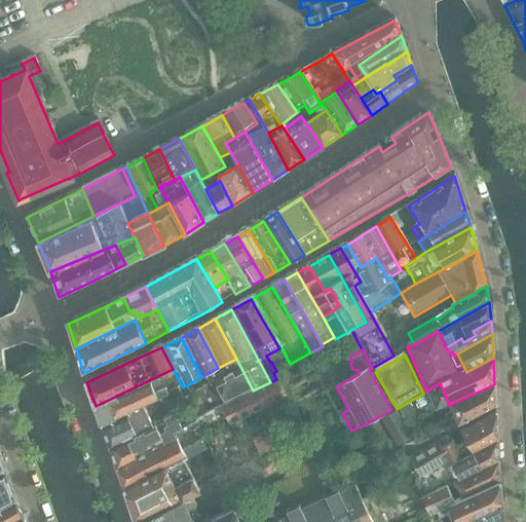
[(218,368),(204,375),(221,407),(253,390),(236,359),(218,368)]
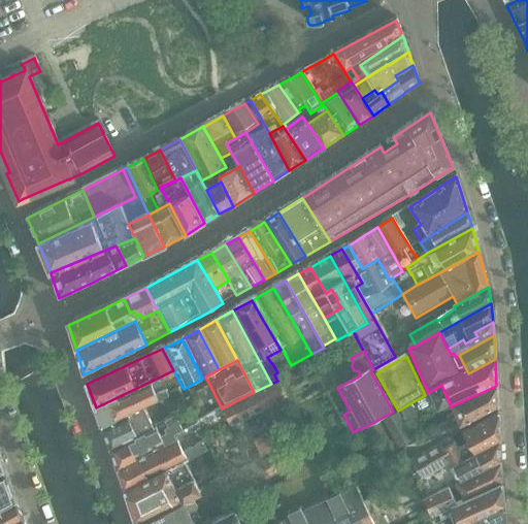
[(173,370),(96,407),(102,427),(143,406),(174,391),(184,410),(187,408),(186,407),(189,406),(195,402),(188,387),(184,389),(173,370)]
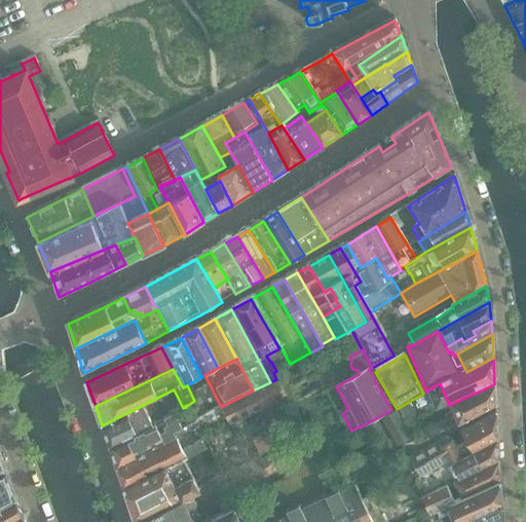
[(276,381),(221,409),(230,427),(287,400),(276,381)]
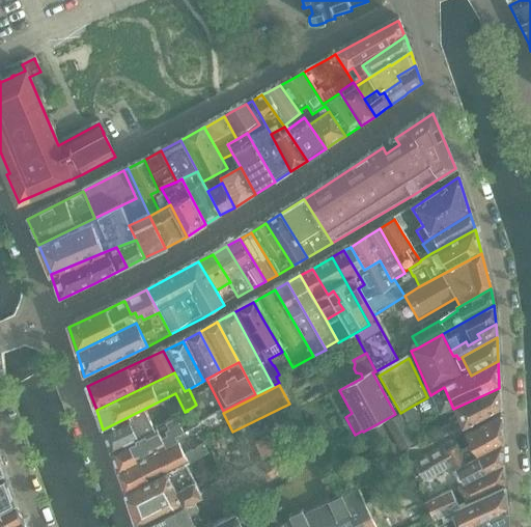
[(444,387),(430,395),(440,416),(452,410),(458,422),(441,431),(445,439),(462,431),(501,410),(499,388),(453,409),(444,387)]
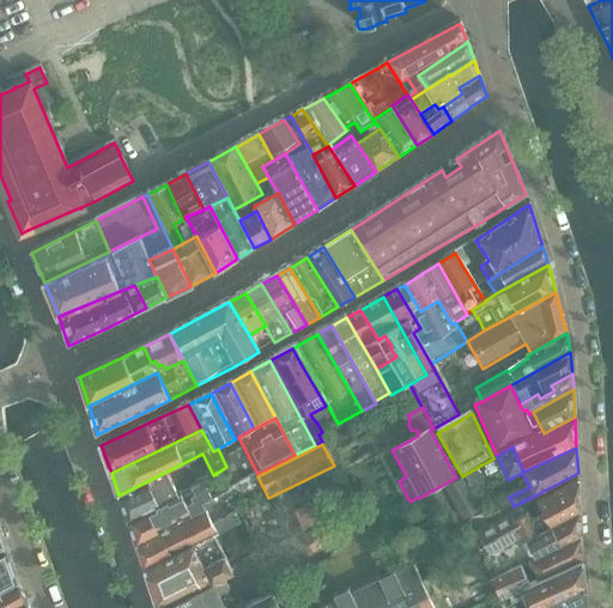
[(167,472),(119,496),(128,522),(178,497),(167,472)]
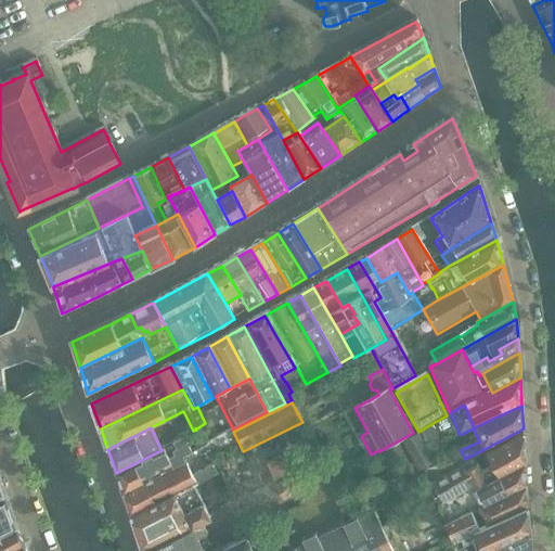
[(420,473),(436,464),(420,436),(403,446),(420,473)]
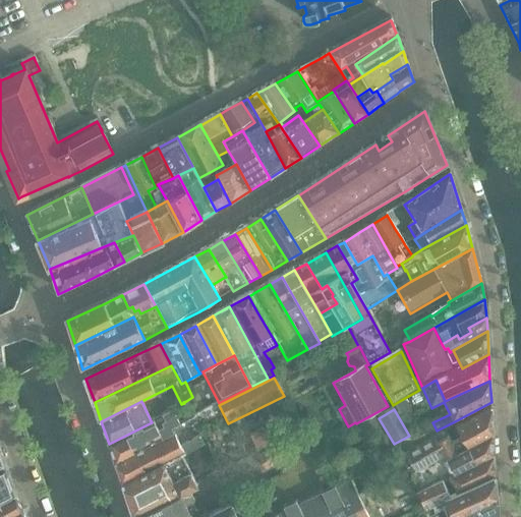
[(446,435),(443,437),(446,441),(448,440),(459,461),(494,443),(493,437),(491,410),(456,428),(462,440),(453,445),(446,435)]
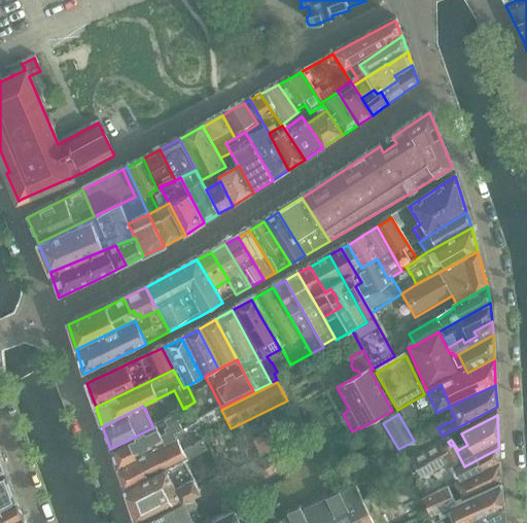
[(153,427),(110,449),(117,472),(177,441),(174,436),(182,431),(175,416),(153,427)]
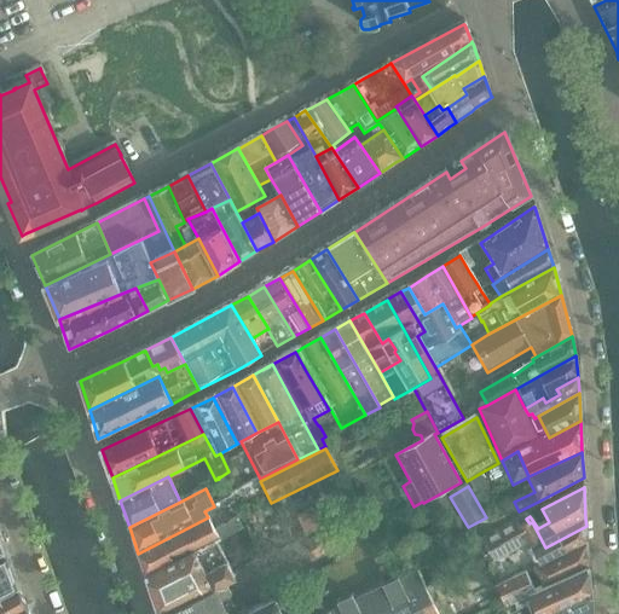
[(313,511),(296,520),(306,538),(329,526),(322,514),(316,516),(313,511)]
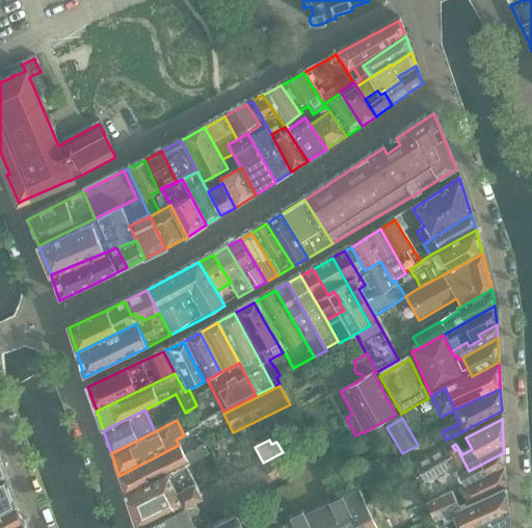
[(179,445),(118,476),(127,497),(186,469),(209,456),(204,447),(185,457),(179,445)]
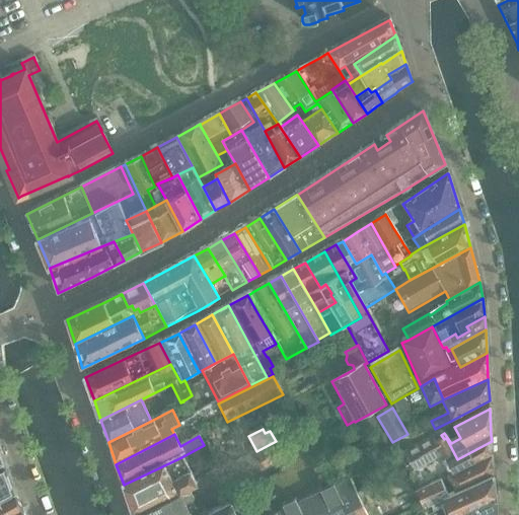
[(403,455),(400,457),(416,493),(440,482),(441,484),(454,476),(492,455),(492,441),(457,459),(446,438),(444,439),(441,435),(433,438),(442,454),(428,462),(412,471),(403,455)]
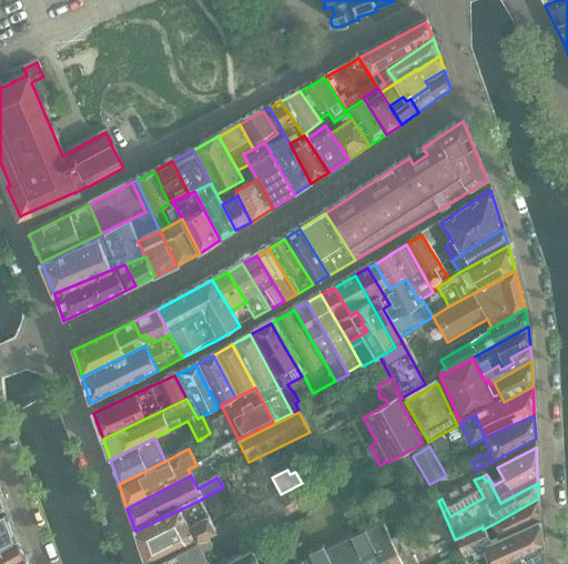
[(332,495),(323,480),(283,501),(291,517),(332,495)]
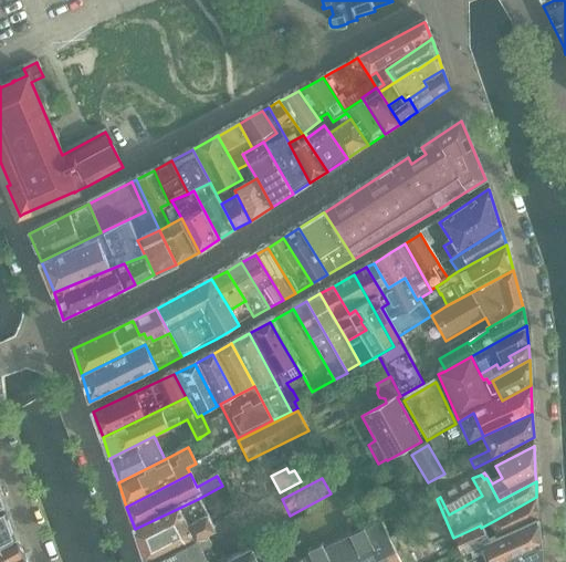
[(472,478),(458,487),(467,505),(482,496),(472,478)]
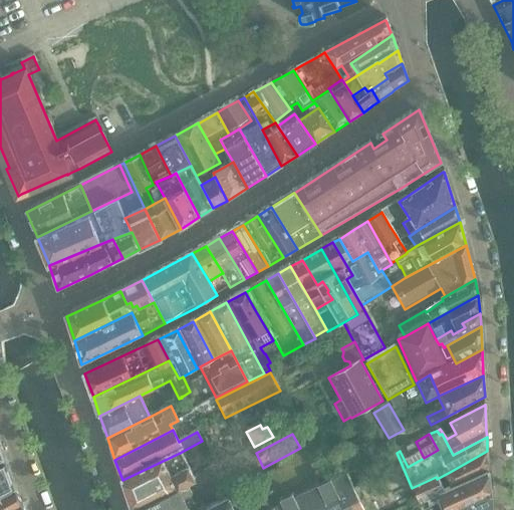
[(401,451),(400,451),(408,467),(424,458),(416,442),(415,443),(401,451)]
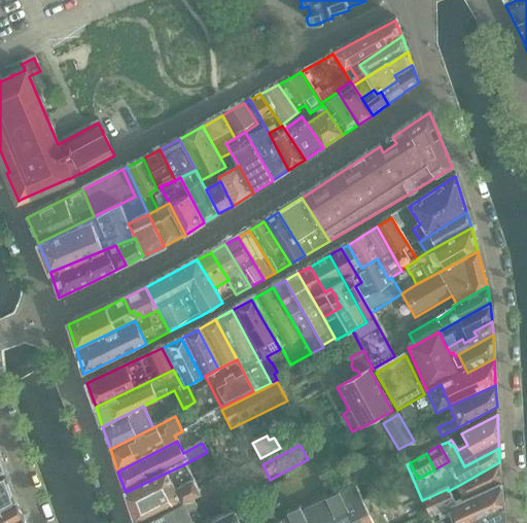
[(246,457),(230,465),(234,473),(250,464),(246,457)]
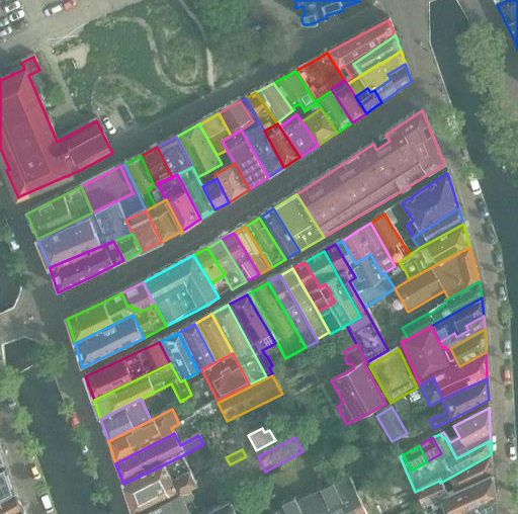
[(453,476),(440,483),(446,497),(493,475),(491,454),(453,476)]
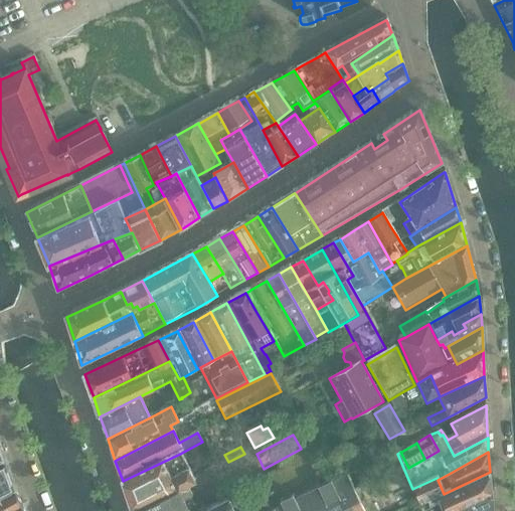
[(180,454),(123,481),(132,510),(139,510),(188,487),(196,483),(180,454)]
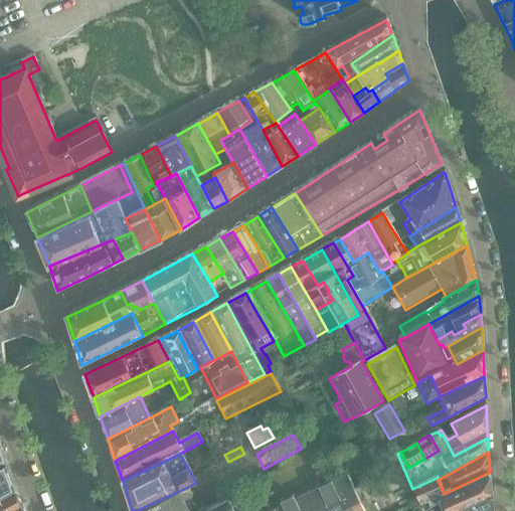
[(0,497),(15,489),(13,483),(8,469),(4,459),(0,460),(0,497)]
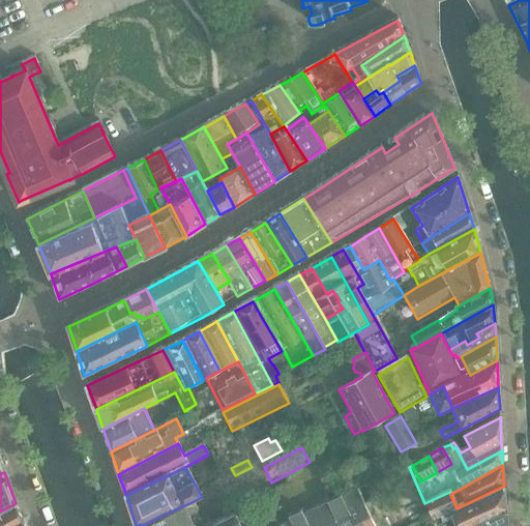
[(449,492),(424,503),(432,519),(436,517),(437,518),(440,516),(443,522),(457,516),(460,525),(468,525),(473,525),(506,509),(504,486),(457,508),(450,494),(449,492)]
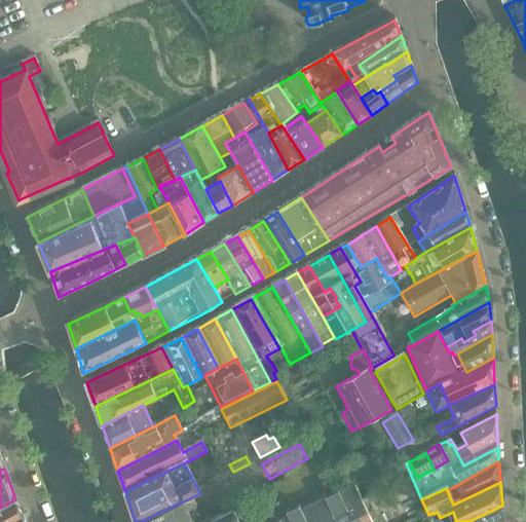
[(373,521),(354,483),(289,518),(282,521),(373,521)]
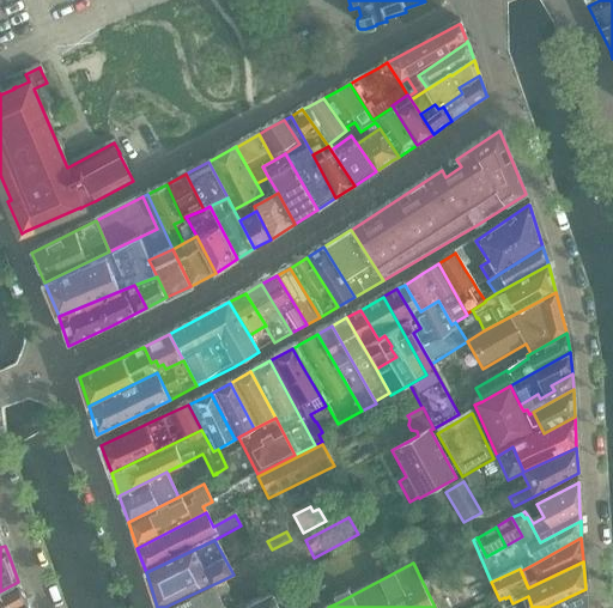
[(246,607),(244,606),(242,607),(228,607),(224,601),(220,595),(230,590),(224,579),(165,607),(246,607)]
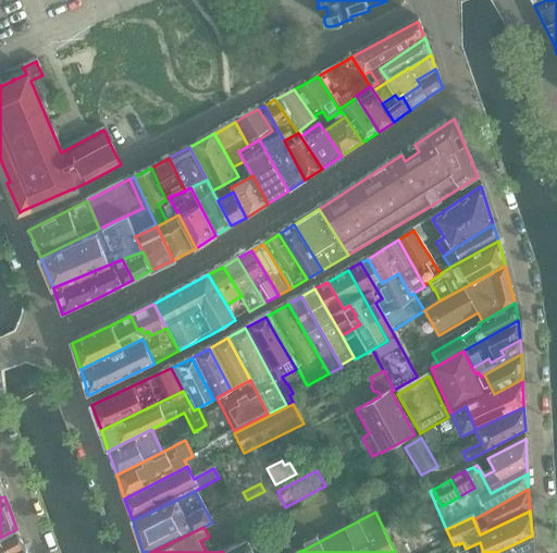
[(16,529),(0,538),(0,552),(17,552),(24,549),(19,536),(16,529)]
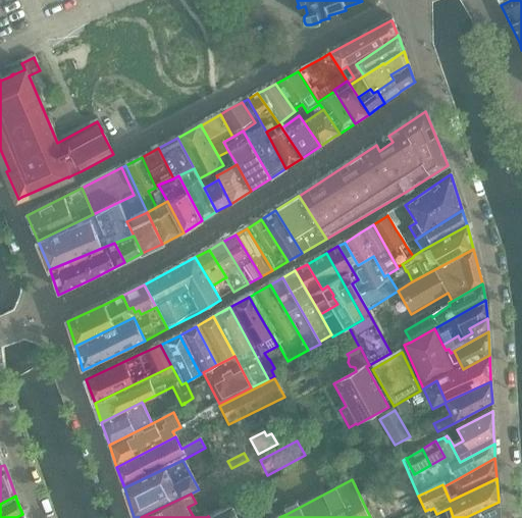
[(259,517),(249,498),(231,506),(209,517),(259,517)]
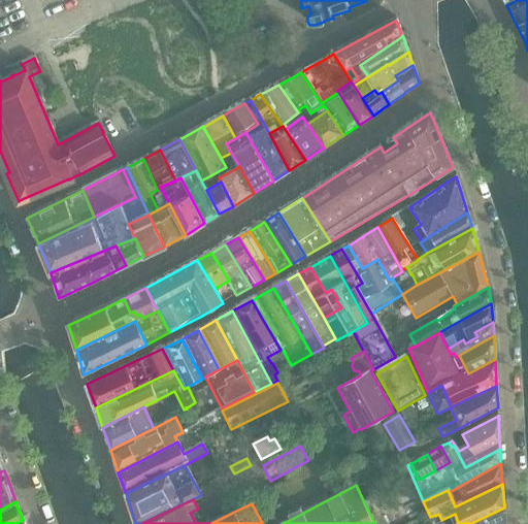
[(504,523),(504,508),(471,523),(504,523)]
